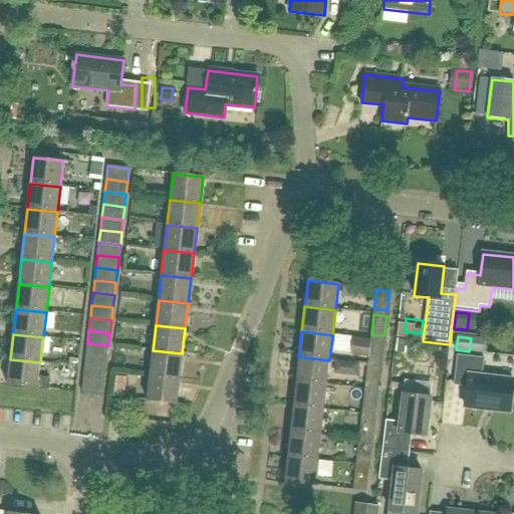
[(354,339),(351,355),(368,357),(370,342),(354,339)]
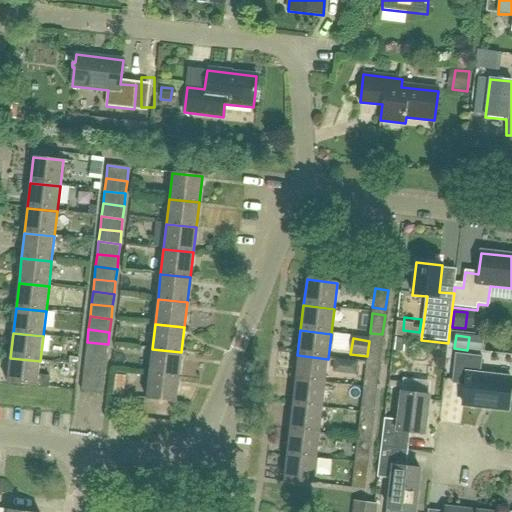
[(382,339),(369,338),(369,341),(367,356),(367,357),(380,359),(382,339)]
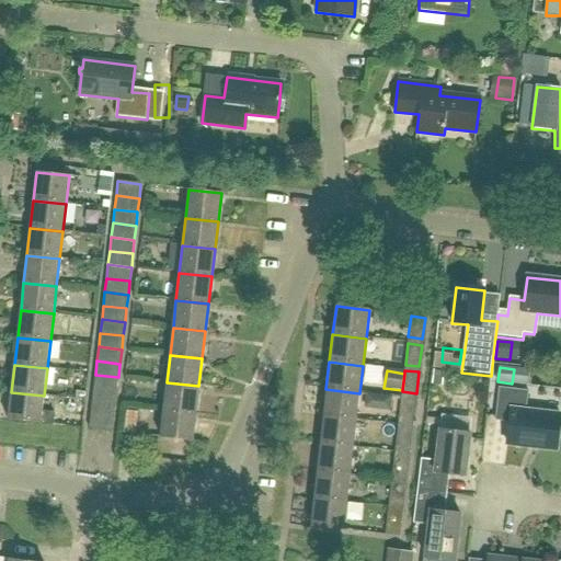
[(443,371),(434,371),(433,385),(442,386),(443,371)]
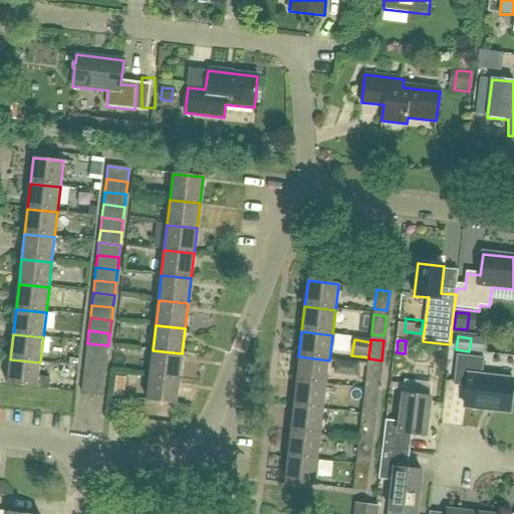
[(106,358),(108,345),(87,343),(85,355),(106,358)]
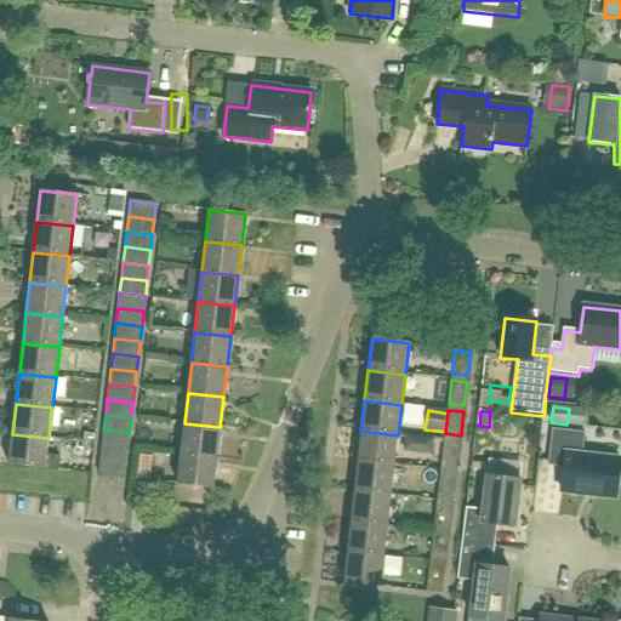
[(216,457),(220,427),(184,423),(181,454),(216,457)]
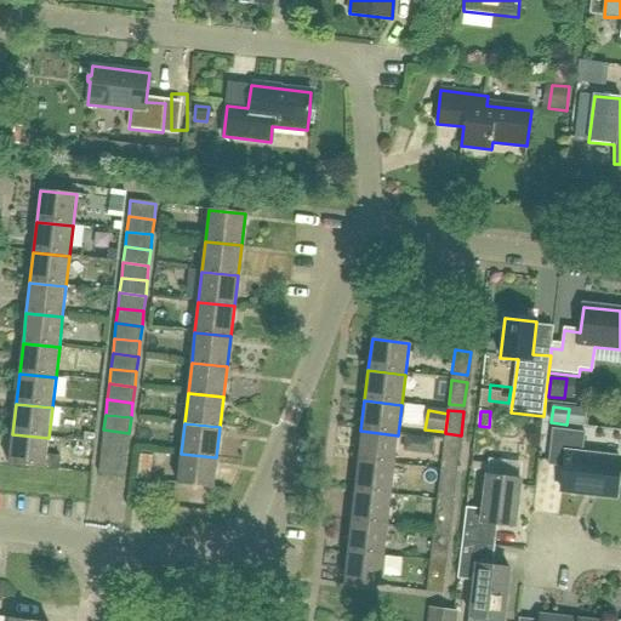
[(127,448),(129,433),(103,429),(102,445),(127,448)]
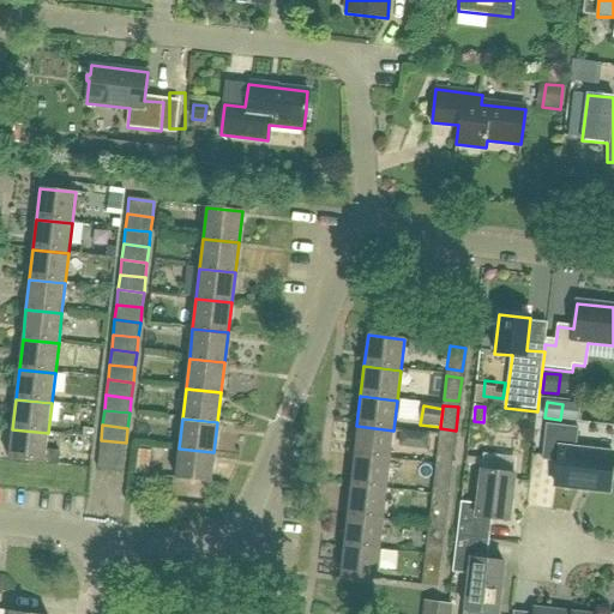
[(390,461),(393,431),(356,426),(353,456),(390,461)]
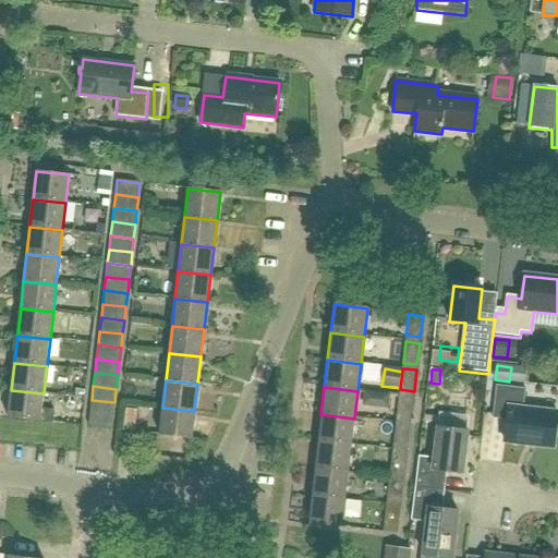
[(553,448),(557,414),(523,411),(525,391),(497,388),(493,420),(507,421),(505,443),(553,448)]
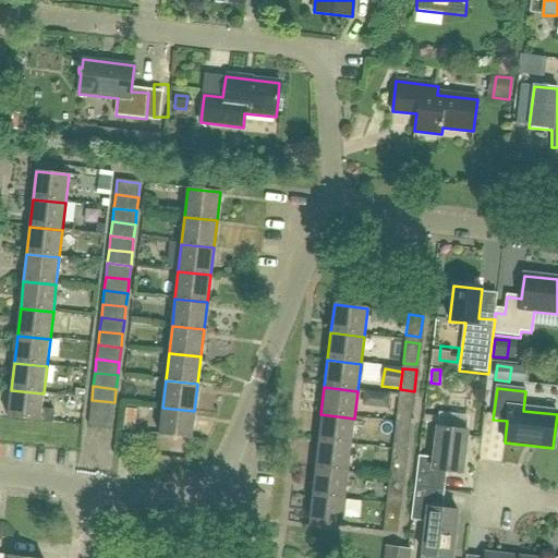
[(41,410),(44,393),(11,390),(8,417),(8,419),(52,423),(53,411),(41,410)]
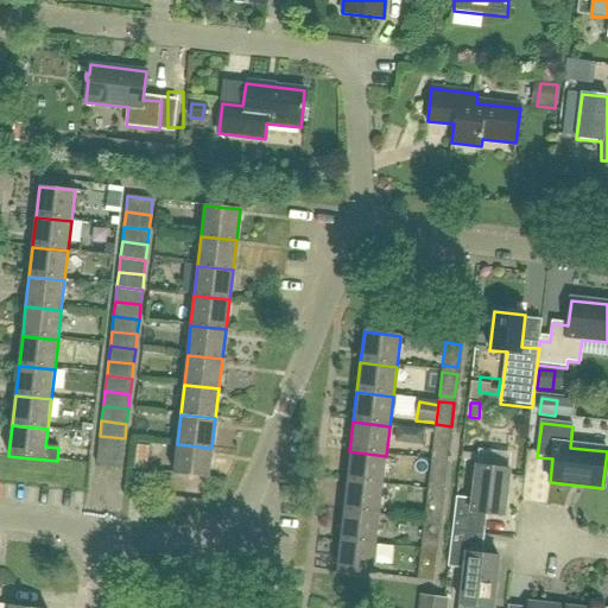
[(448,456),(450,434),(435,431),(432,454),(448,456)]
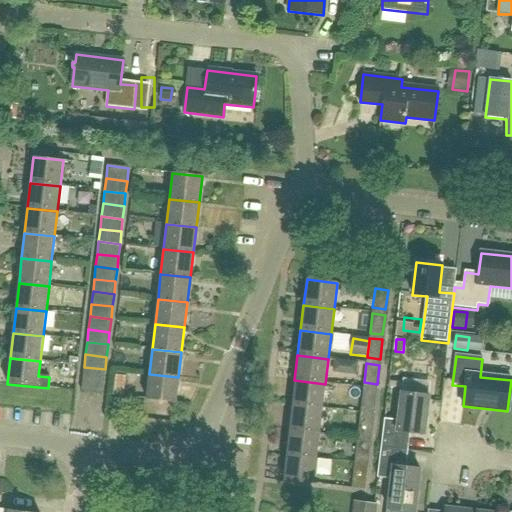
[(103,382),(105,369),(84,367),(82,379),(103,382)]
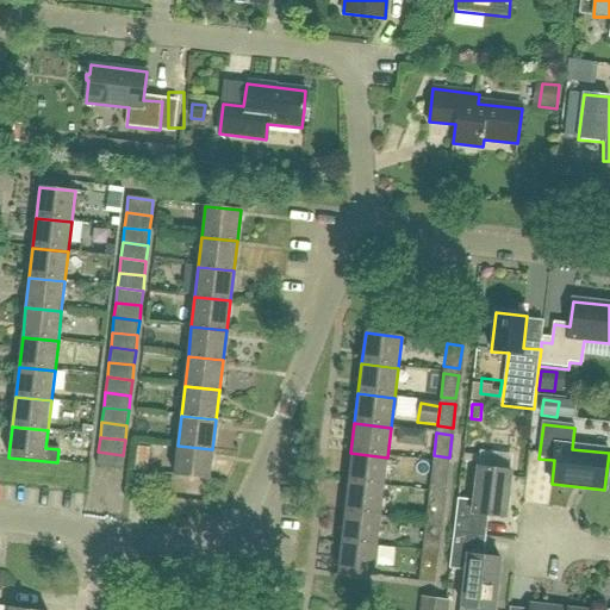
[(209,480),(212,449),(178,446),(174,477),(209,480)]
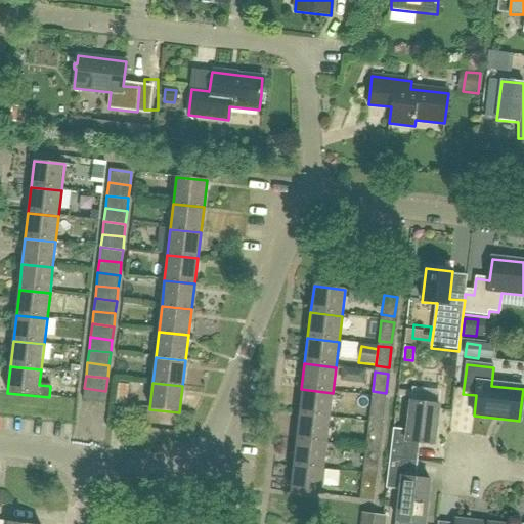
[(104,404),(105,391),(84,388),(83,401),(104,404)]
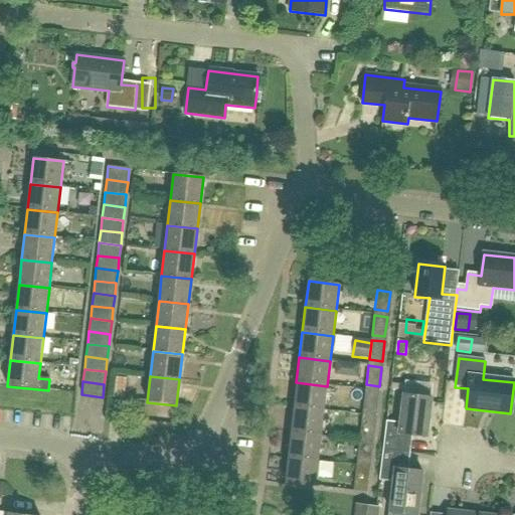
[(324,411),(327,386),(296,382),(294,407),(324,411)]
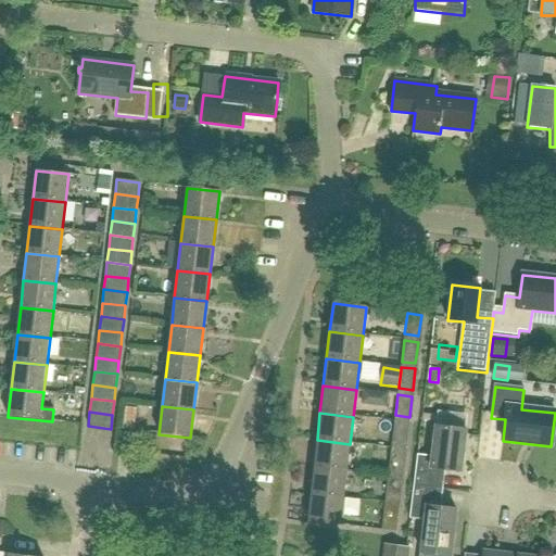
[(406,444),(408,424),(394,421),(392,442),(406,444)]
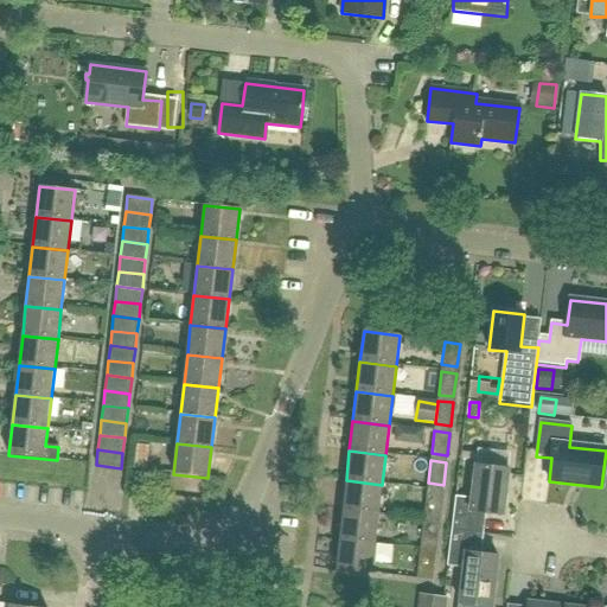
[(453,531),(484,535),(486,515),(502,517),(508,471),(475,467),(471,500),(455,498),(452,531),(453,531)]
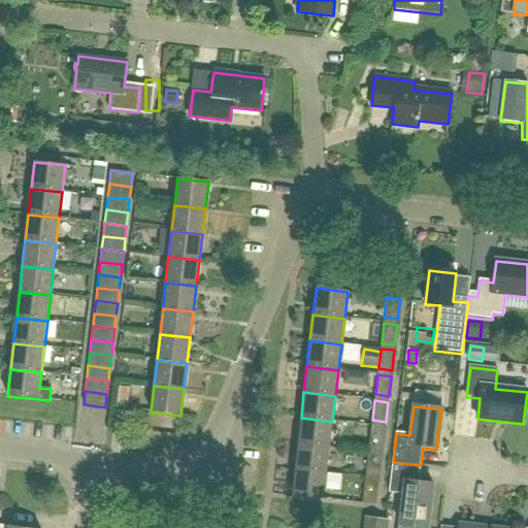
[(329,448),(332,422),(301,418),(298,443),(329,448)]
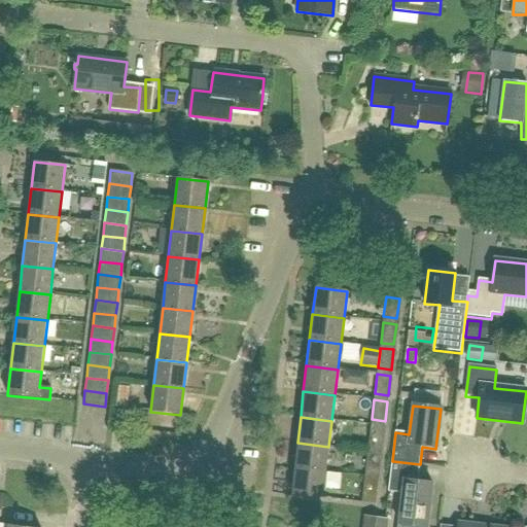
[(382,446),(384,427),(371,425),(369,445),(382,446)]
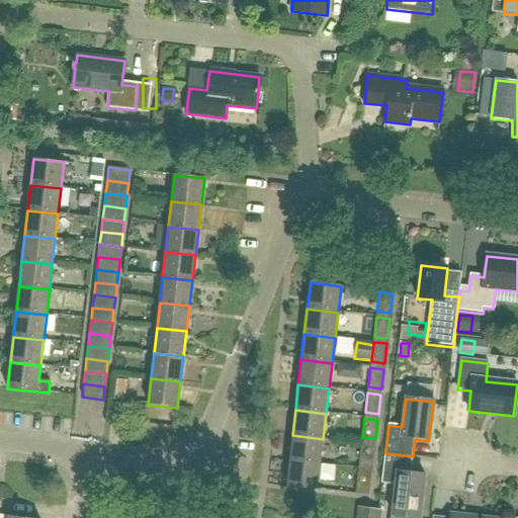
[(320,464),(323,439),(292,435),(289,460),(320,464)]
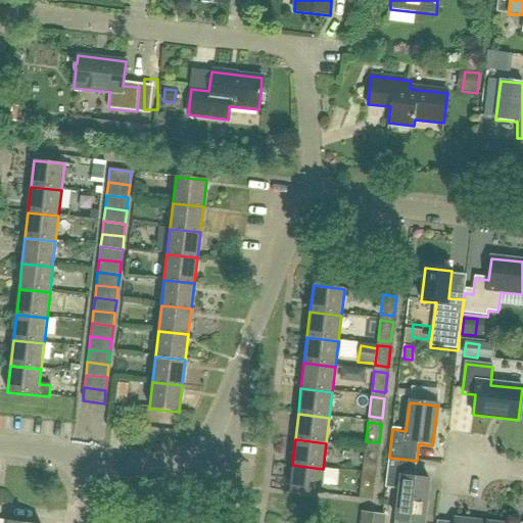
[(376,469),(378,448),(365,447),(363,468),(376,469)]
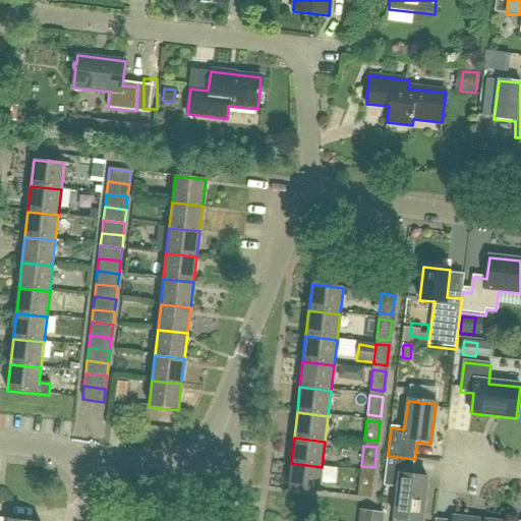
[(413,476),(415,459),(389,456),(385,487),(398,489),(395,518),(417,520),(421,520),(427,478),(413,476)]
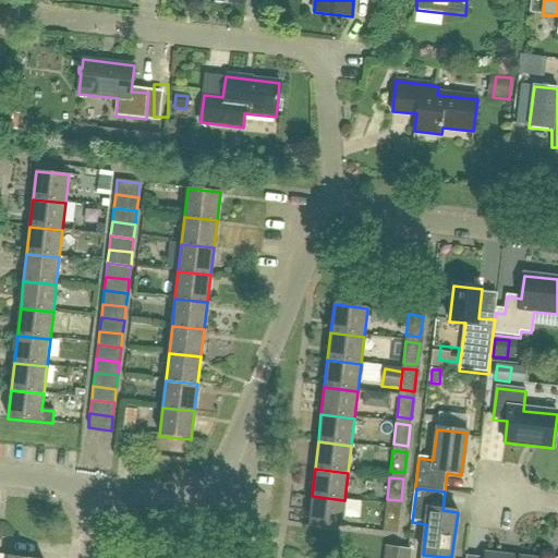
[(341,529),(344,500),(312,496),(307,524),(341,529)]
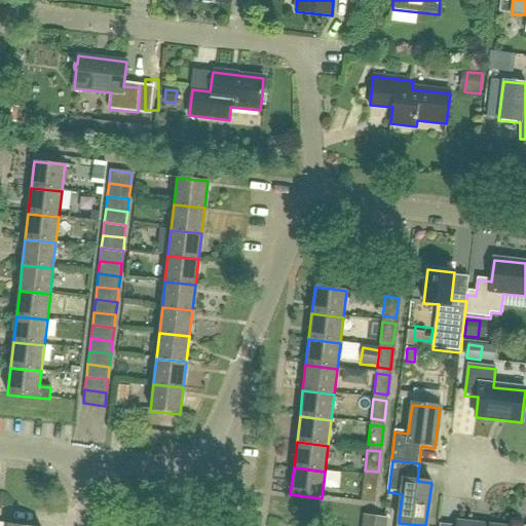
[(374,504),(377,478),(364,476),(361,502),(374,504)]
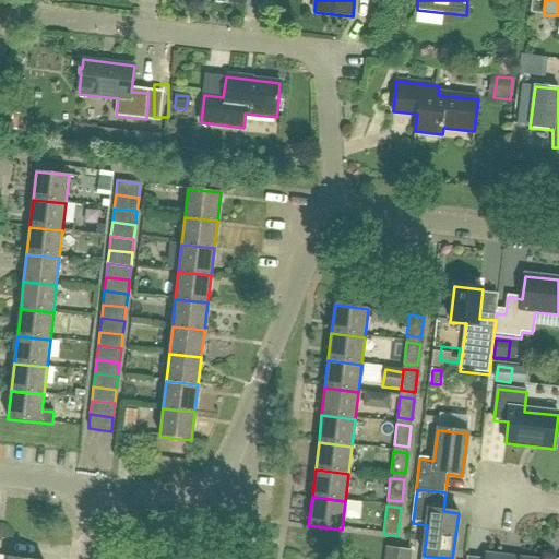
[(385,558),(407,558),(409,550),(388,548),(385,558)]
